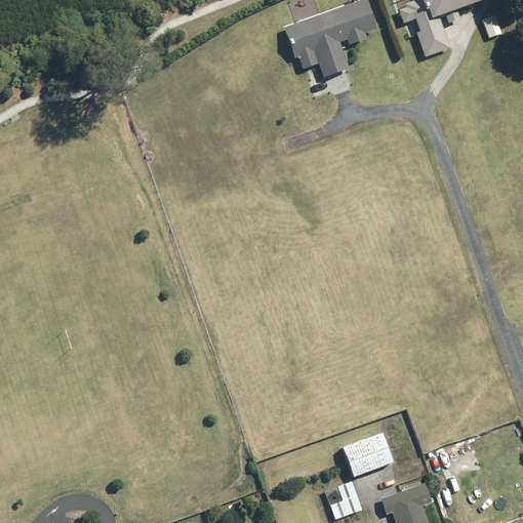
[(359,0),(283,28),(288,43),(293,57),(298,56),(303,69),(319,63),(324,78),(350,69),(339,42),(348,39),(349,44),(357,41),(367,38),(365,33),(376,29),(370,13),(366,0),(359,0)]
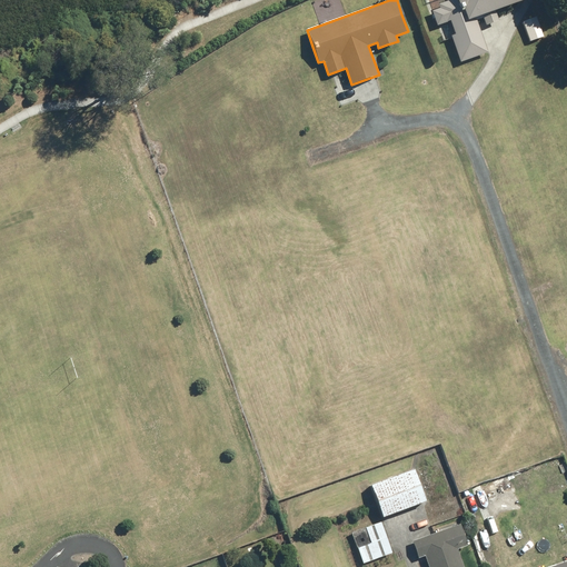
[(450,0),(439,3),(440,8),(433,11),(437,25),(450,20),(455,35),(451,36),(460,61),(488,52),(476,18),(483,16),(486,26),(499,20),(496,10),(519,1),(519,0),(450,0)]
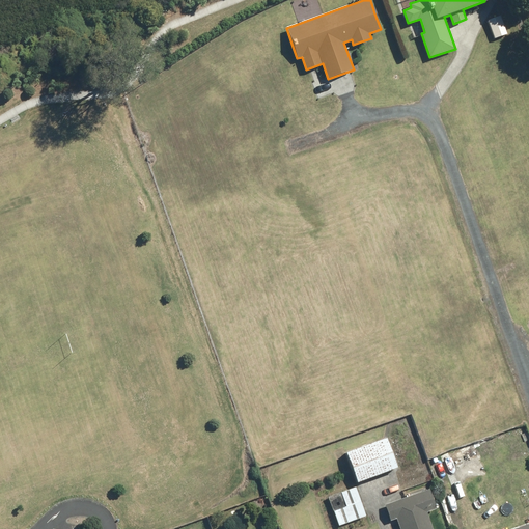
[(501,15),(489,20),(495,37),(507,33),(501,15)]
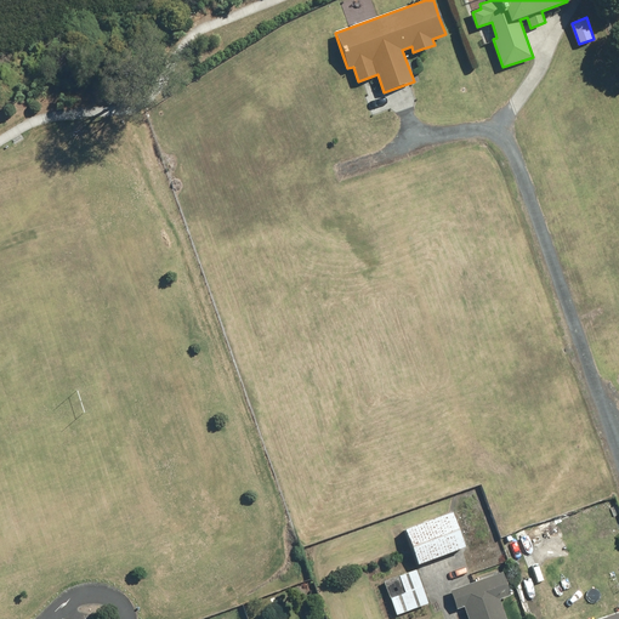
[(404,531),(416,564),(465,546),(452,512),(404,531)]
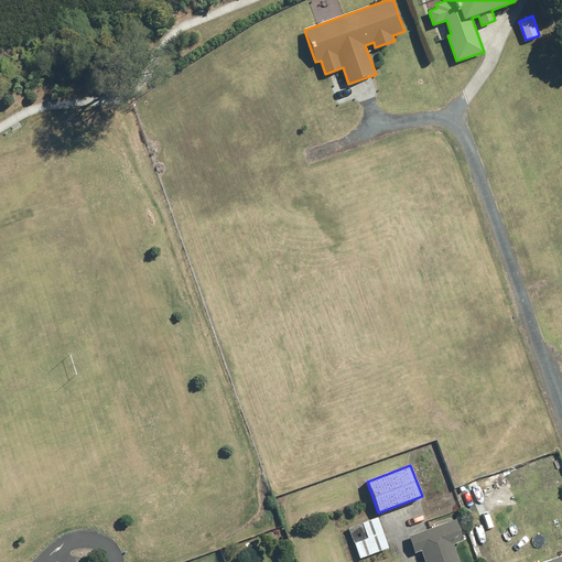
[(389,548),(378,518),(349,528),(360,559),(389,548)]
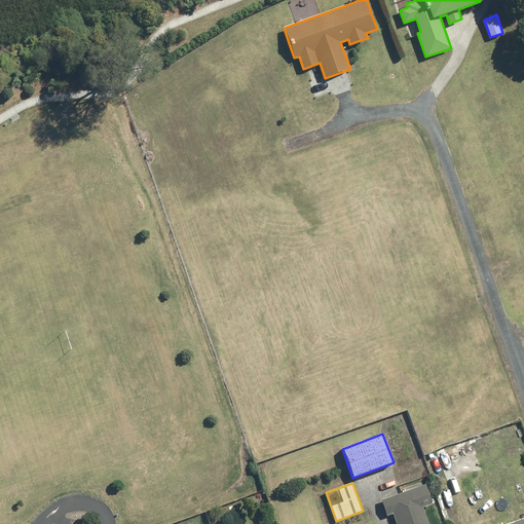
[(428,493),(425,484),(380,499),(386,516),(393,513),(397,523),(428,523),(423,507),(432,503),(428,493)]
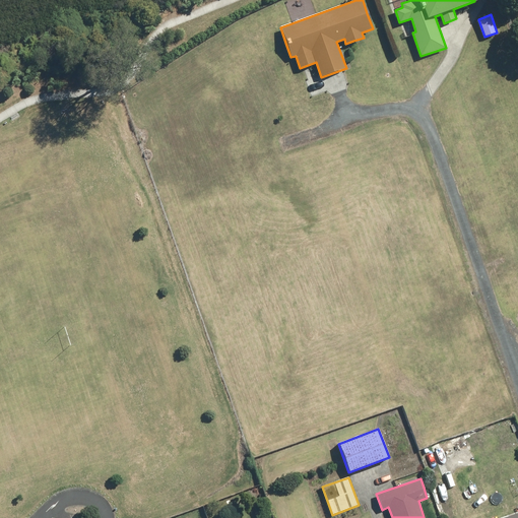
[(517,509),(490,517),(517,517),(517,509)]
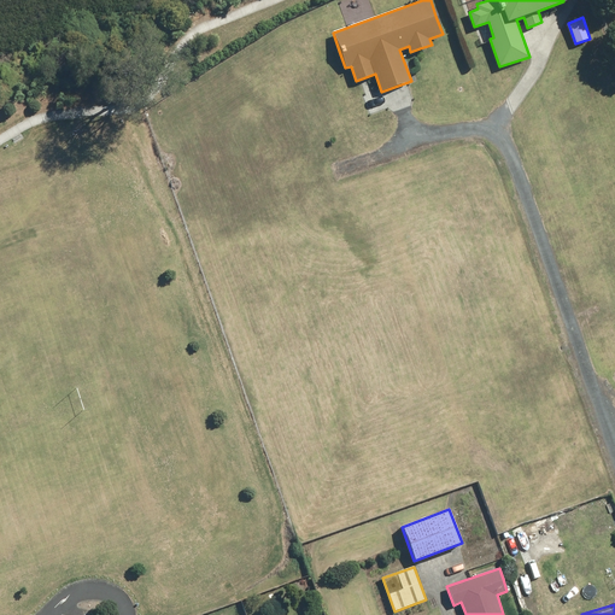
All buildings are outlined.
